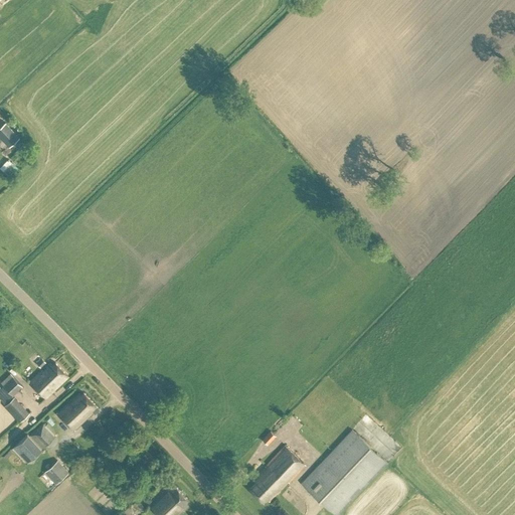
[(6,122),(0,127),(0,136),(9,147),(20,137),(6,122)]
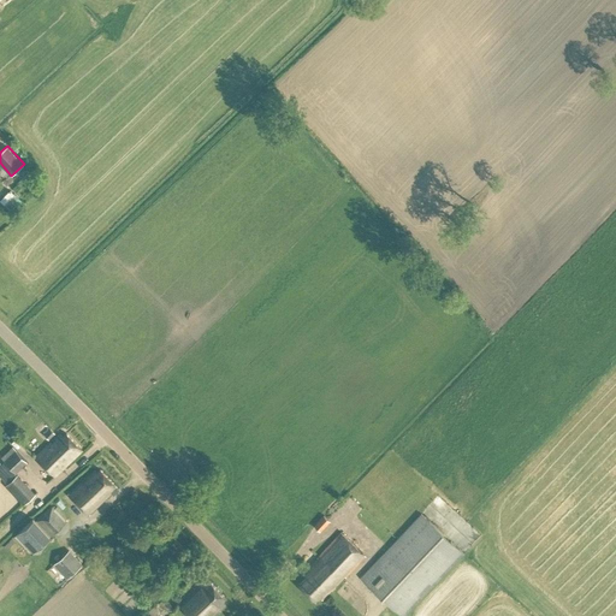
[(10,190),(0,200),(6,206),(17,196),(10,190)]
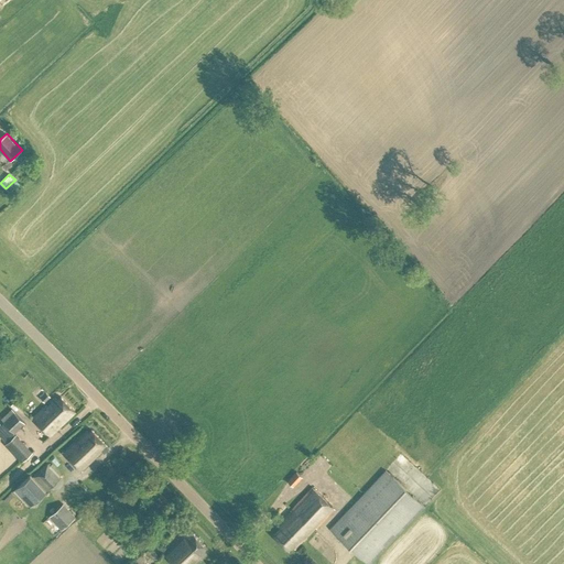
[(45,392),(40,398),(44,402),(50,397),(45,392)]
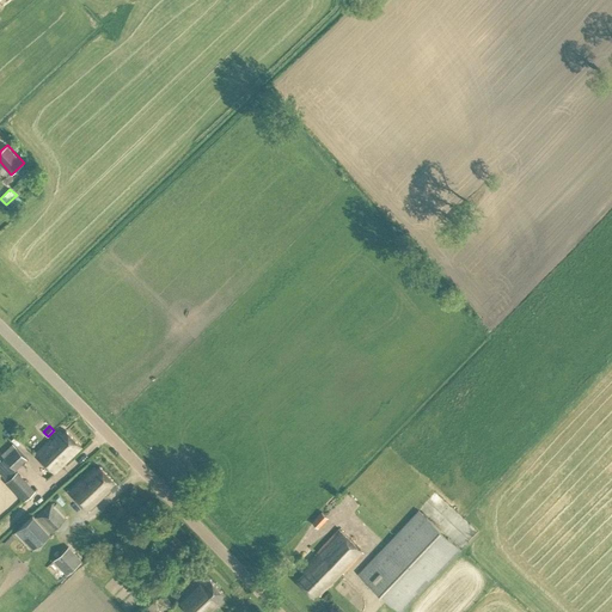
[(81,446),(66,429),(62,433),(60,430),(36,452),(54,472),(81,446)]
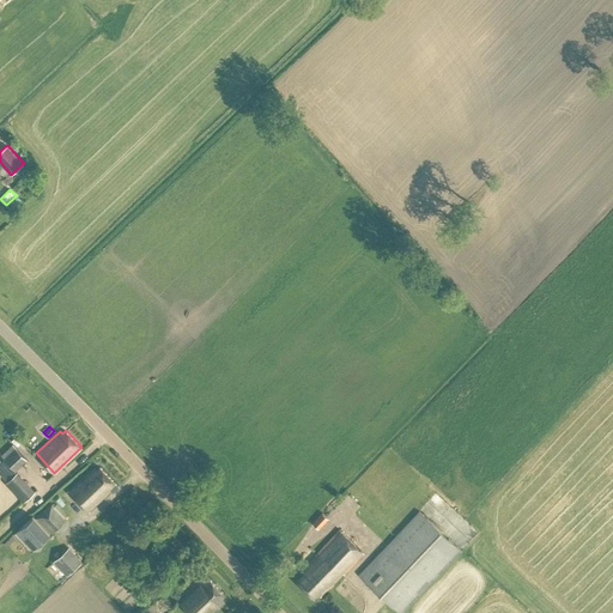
[(16,447),(4,457),(16,469),(28,459),(16,447)]
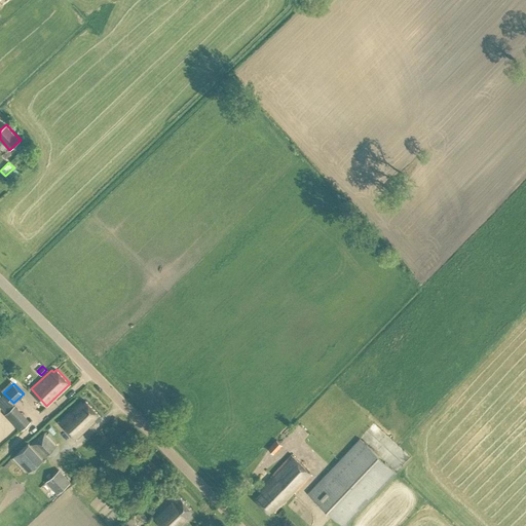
[(101,417),(85,401),(81,404),(80,402),(60,421),(76,439),(96,420),(97,421),(101,417)]
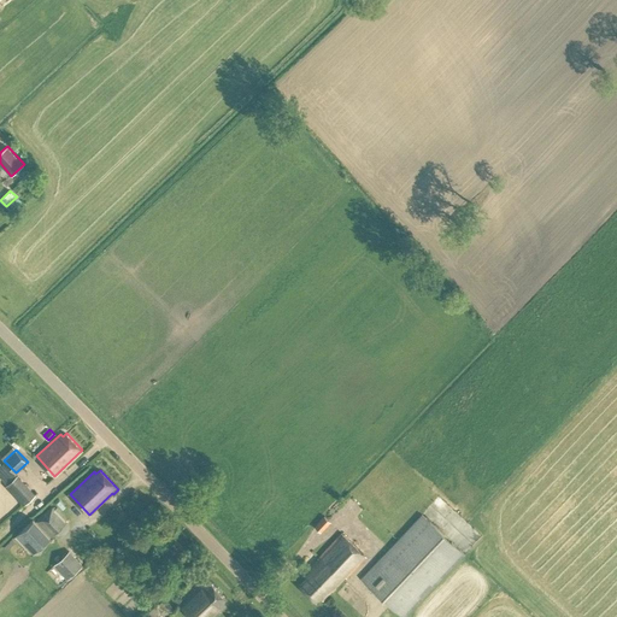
[(17,475),(7,483),(27,503),(36,494),(17,475)]
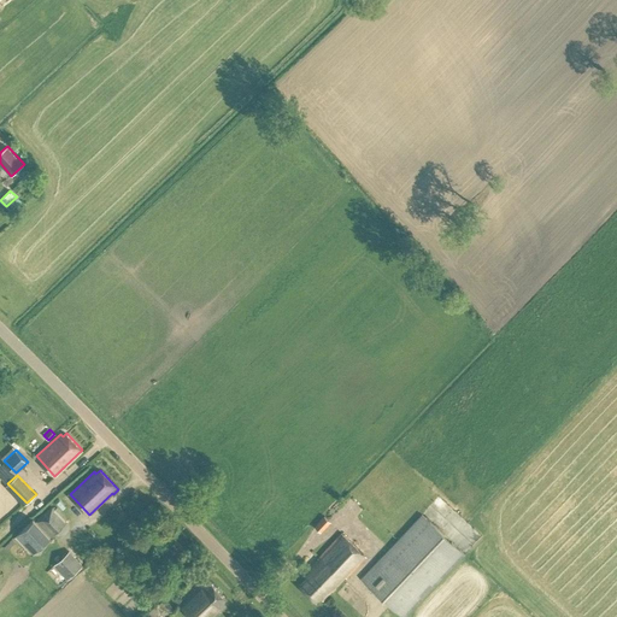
[(39,518),(36,522),(50,536),(51,538),(53,534),(66,522),(52,506),(39,518)]
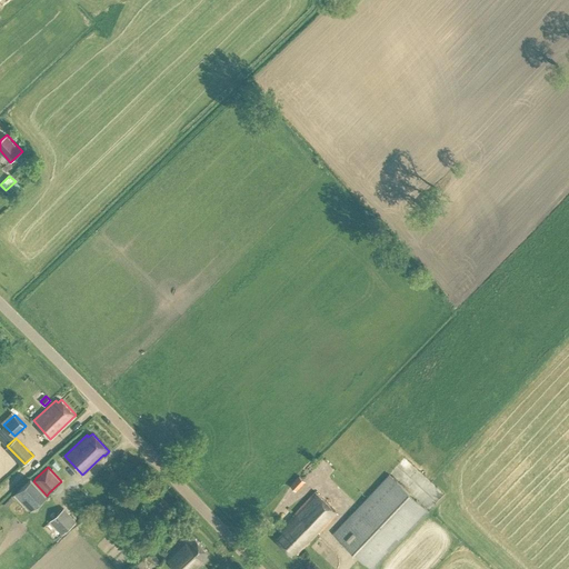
[(370,568),(372,568),(428,510),(389,473),(332,533),(370,568)]
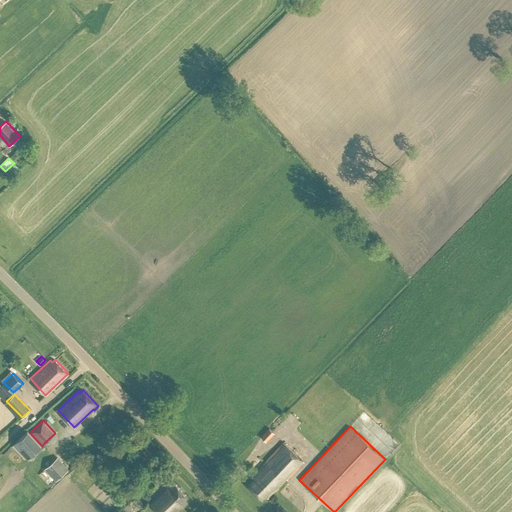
[(266,442),(274,433),(269,428),(261,437),(266,442)]
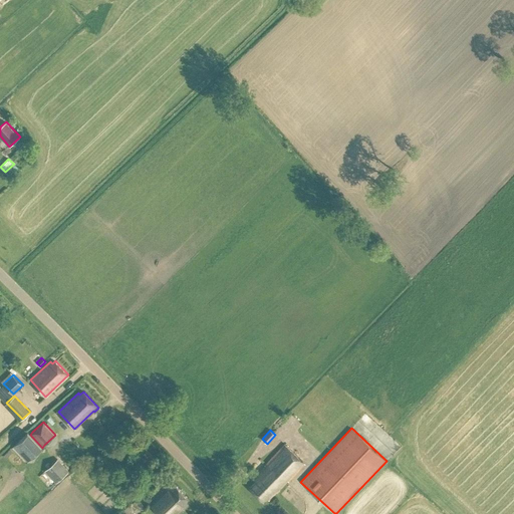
[(27,434),(12,448),(25,462),(40,448),(41,447),(30,435),(28,433),(27,434)]
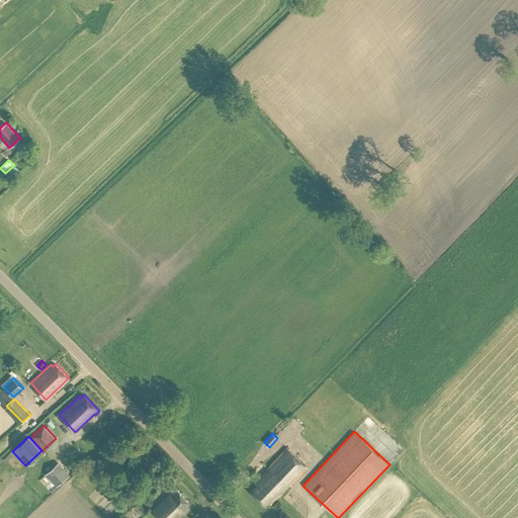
[(308,467),(286,447),(266,468),(267,469),(256,482),(258,484),(251,491),(265,505),(268,501),(271,504),(289,484),(290,485),(308,467)]
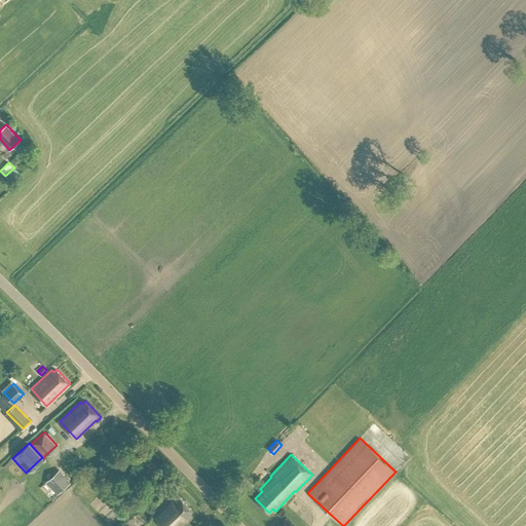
[(57,493),(70,482),(59,470),(46,482),(57,493)]
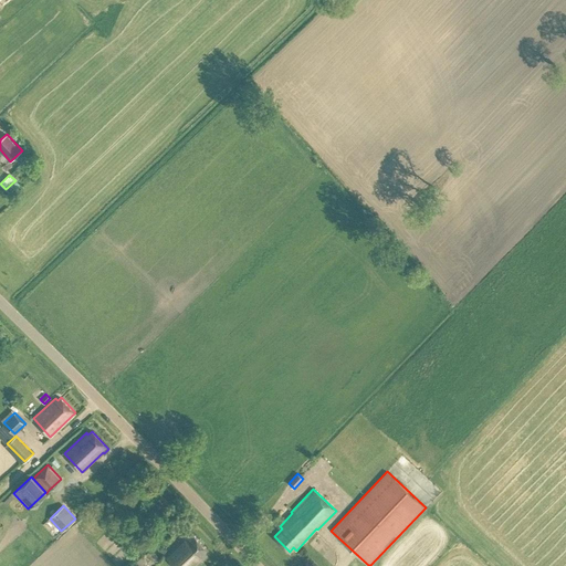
[(208,549),(191,532),(166,556),(175,565),(196,565),(200,562),(199,561),(200,558),(202,561),(208,555),(205,552),(208,549)]
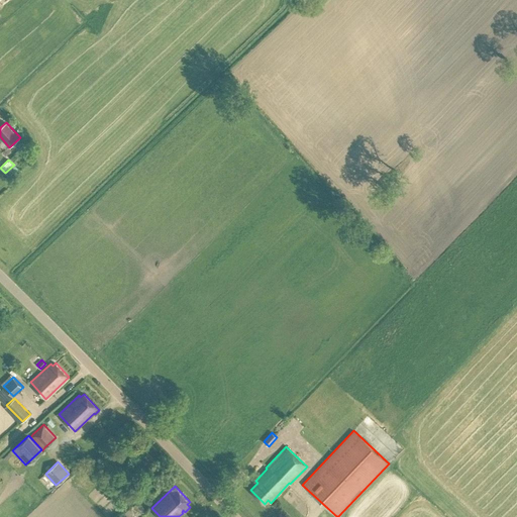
[(128,516),(130,516),(135,513),(130,507),(125,512),(128,516)]
